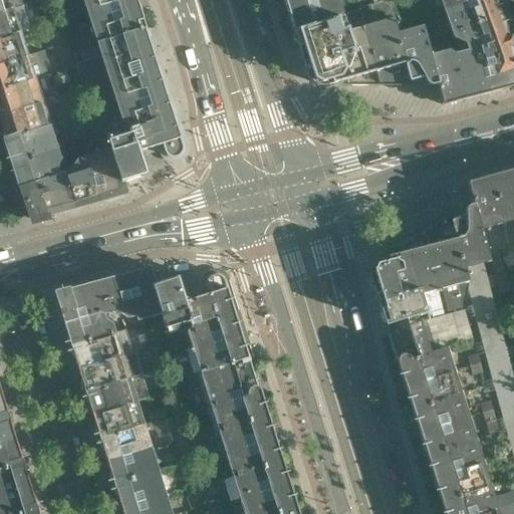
[(0,0),(0,12),(13,9),(10,0),(7,0),(6,0),(0,0)]
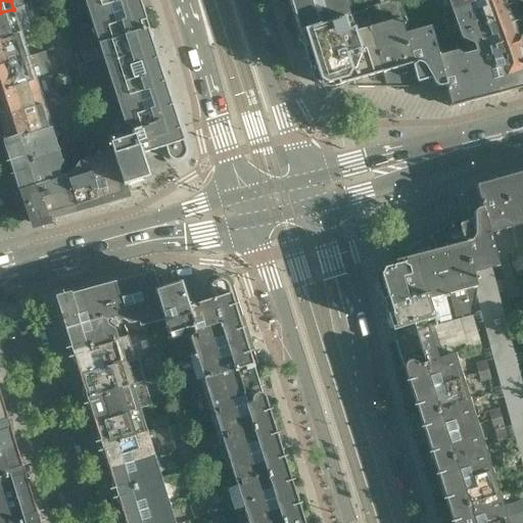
[(60,18),(57,6),(54,0),(42,0),(49,21),(60,18)]
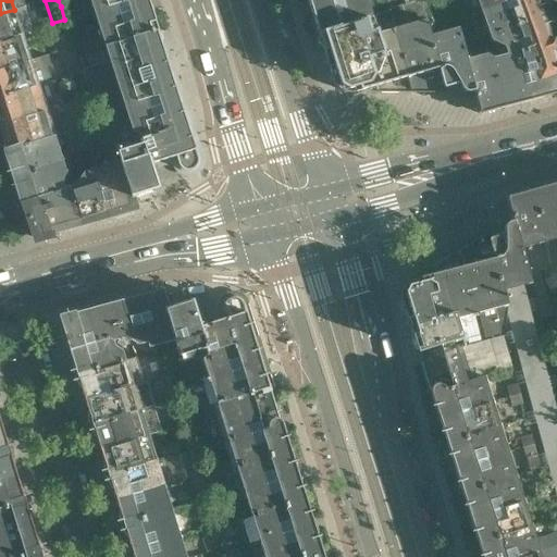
[(150,5),(148,0),(95,0),(102,21),(150,5)]
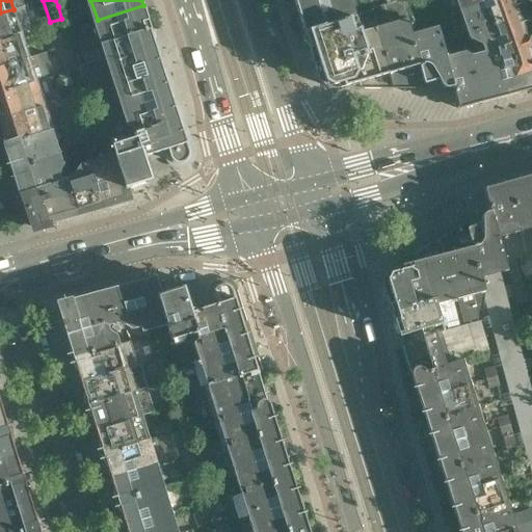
[(349,17),(343,0),(320,0),(296,7),(303,31),(349,17)]
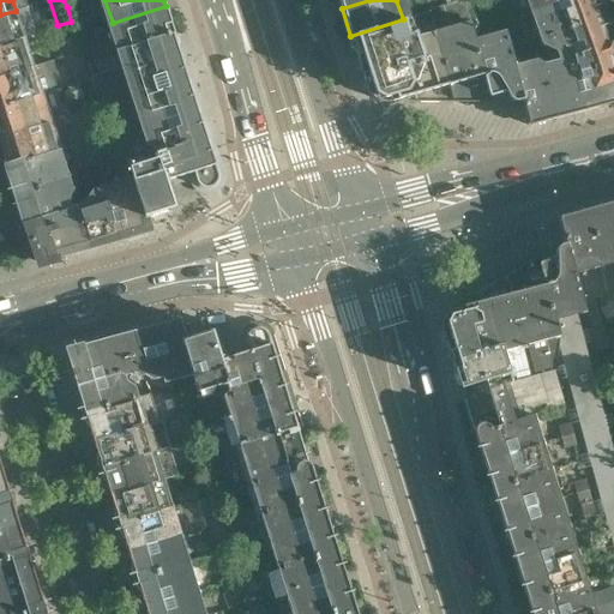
[(560,0),(527,0),(531,11),(560,0)]
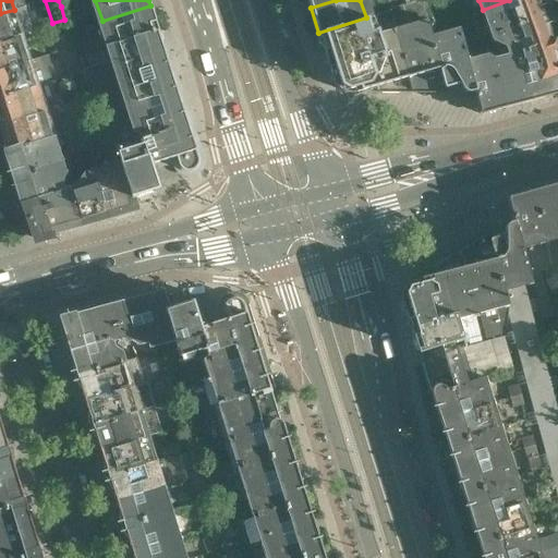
[(543,16),(536,0),(509,0),(483,10),(492,34),(543,16)]
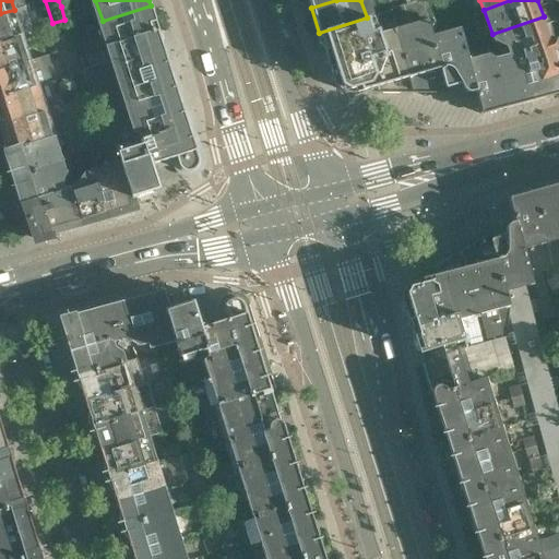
[(79,28),(70,3),(61,7),(64,20),(66,21),(69,32),(79,28)]
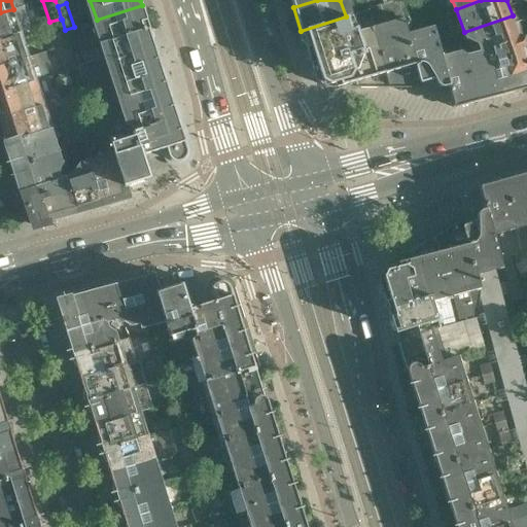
[(149,29),(145,14),(142,5),(97,20),(104,43),(149,29)]
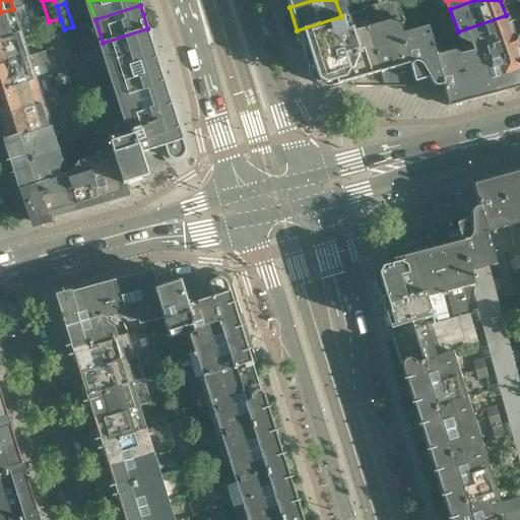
[(0,39),(17,34),(12,19),(16,18),(13,9),(0,12),(0,39)]
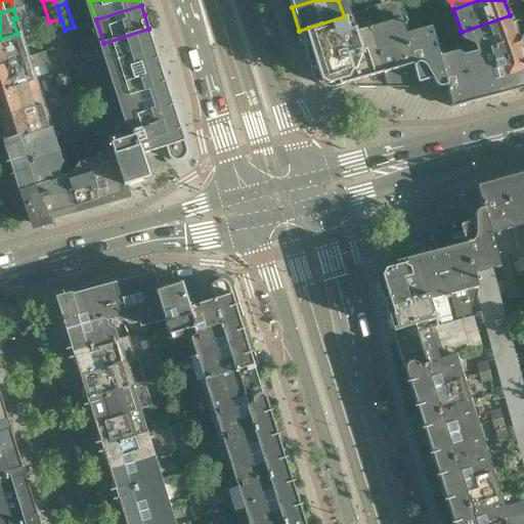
[(518,38),(510,15),(462,32),(464,40),(474,44),(477,52),(488,48),(518,38)]
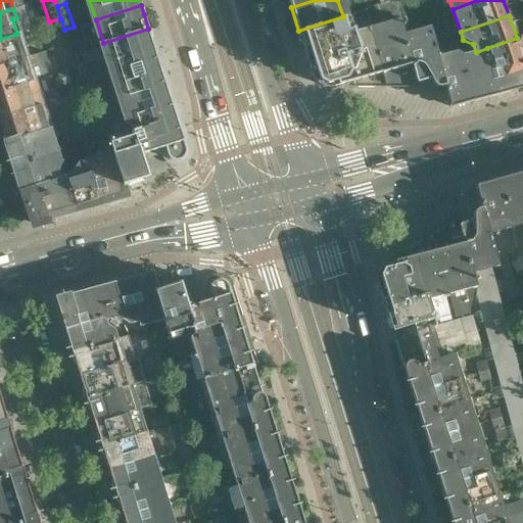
[(351,40),(350,38),(343,16),(298,31),(306,54),(342,43),(351,40)]
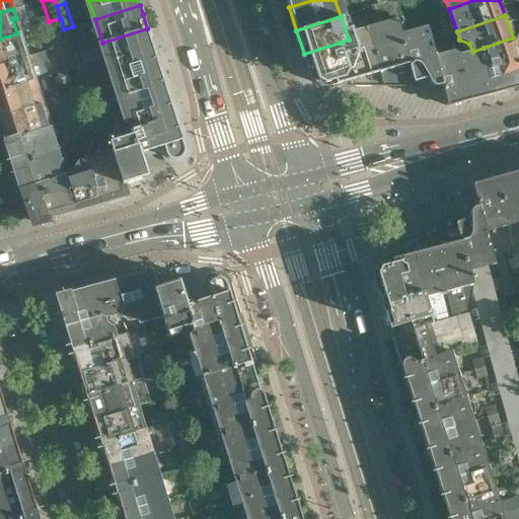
[(69,44),(64,29),(61,19),(50,23),(57,47),(60,46),(69,44)]
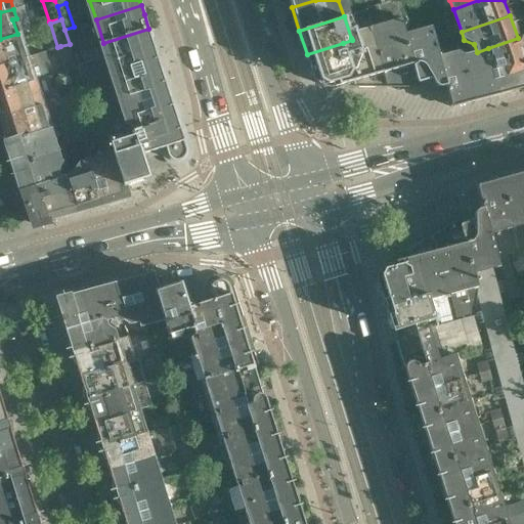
[(418,83),(406,39),(407,39),(403,24),(373,32),(387,88),(396,88),(418,88),(418,83)]
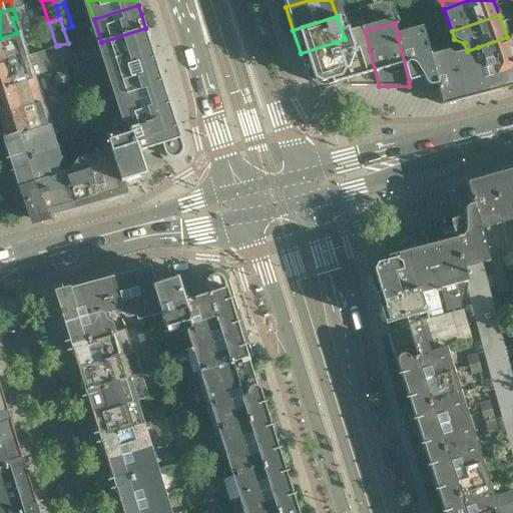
[(79,49),(72,26),(63,29),(68,43),(70,52),(79,49)]
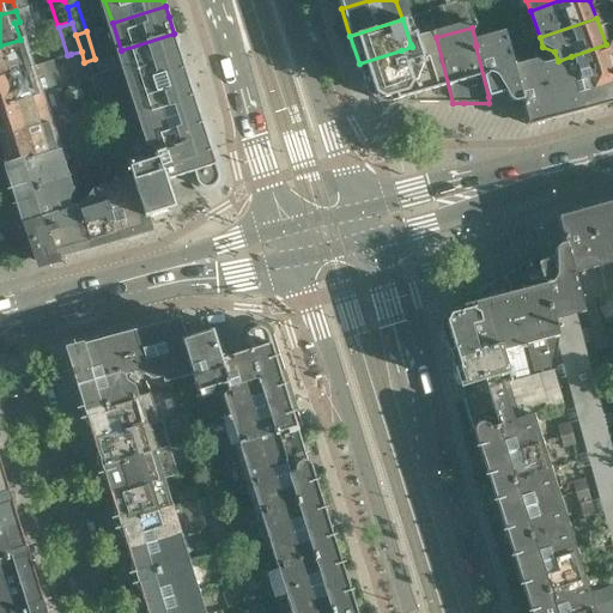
[(188,78),(175,38),(174,34),(121,50),(125,60),(135,95),(188,78)]
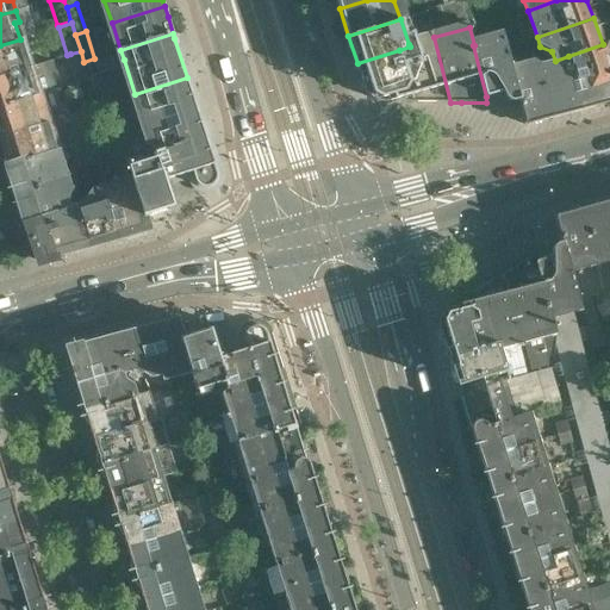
[(450,103),(434,37),(409,44),(410,47),(399,50),(411,94),(415,94),(415,101),(450,103)]
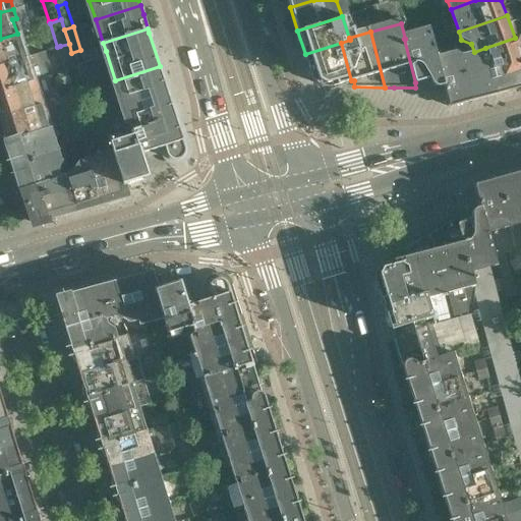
[(438,61),(432,41),(430,32),(405,39),(404,39),(415,82),(429,78),(432,83),(433,84),(436,85),(437,87),(439,87),(440,87),(444,85),(437,62),(438,61)]
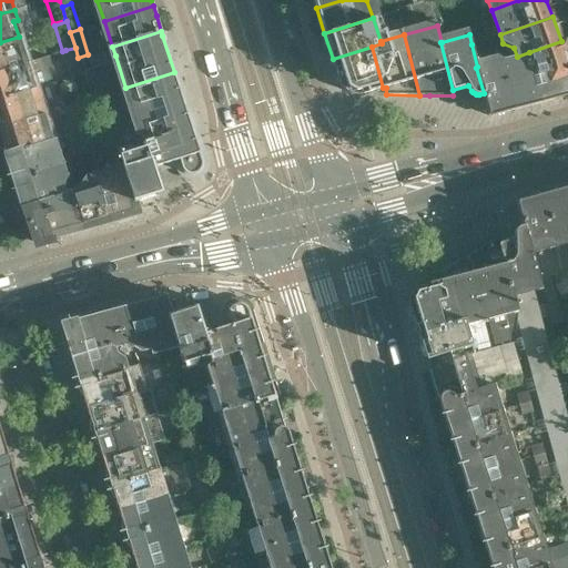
[(0,71),(31,61),(28,51),(23,52),(19,37),(0,42),(0,71)]
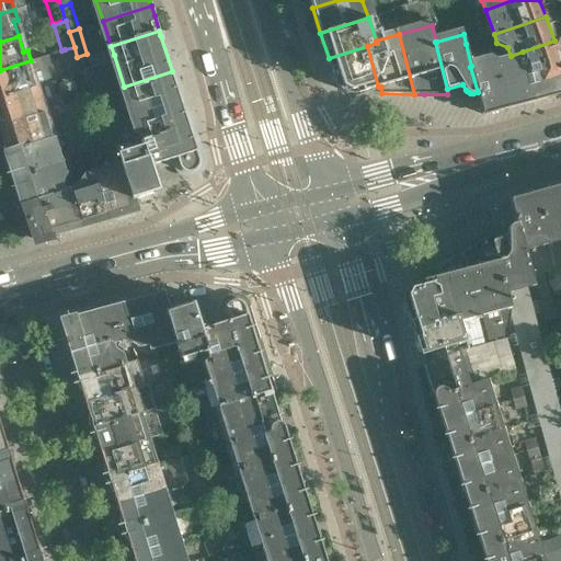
[(560,93),(560,60),(554,41),(523,52),(529,75),(535,73),(541,100),(560,93)]
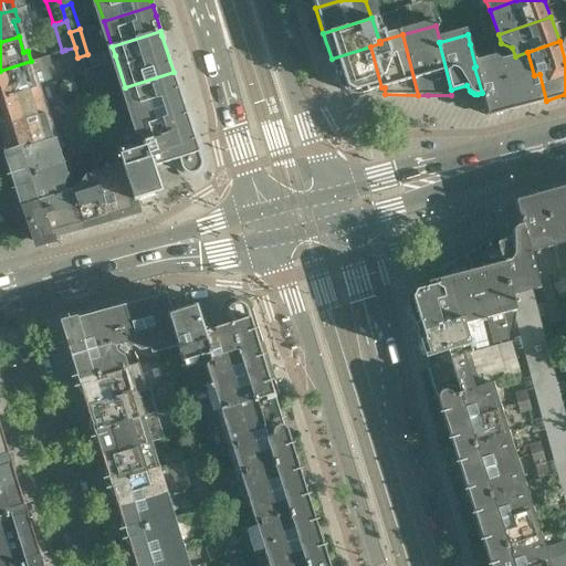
[(381,87),(370,46),(332,59),(339,83),(341,85),(342,87),(344,90),(345,91),(347,92),(350,93),(353,94),(355,94),(357,94),(359,94),(362,94),(363,93),(374,90),(375,91),(375,92),(376,93),(378,94),(379,94),(385,94),(385,87),(381,87)]
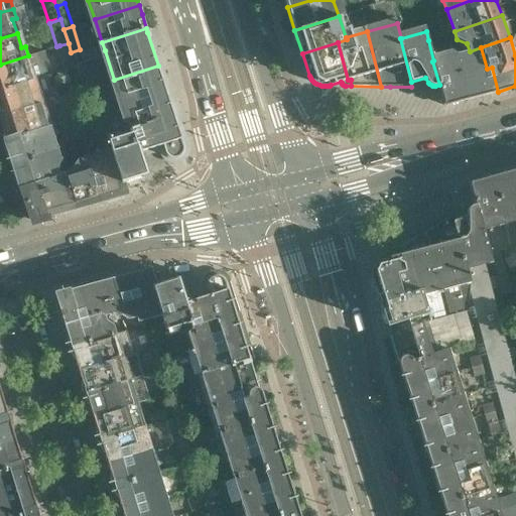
[(76,67),(74,60),(71,52),(69,43),(59,45),(68,70),(76,67)]
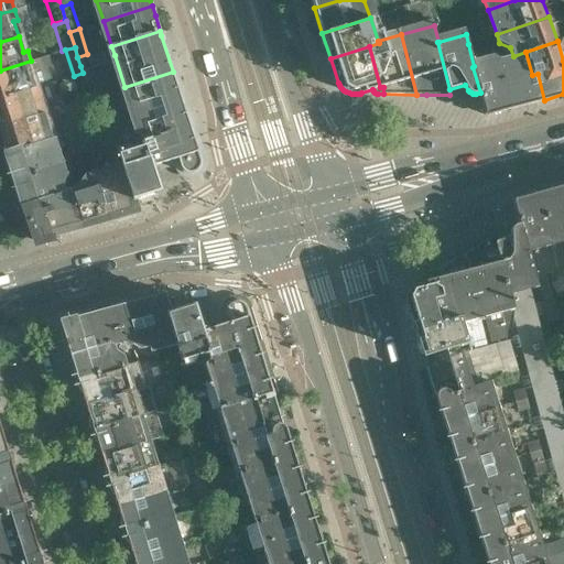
[(544,100),(538,74),(532,75),(525,52),(513,56),(499,60),(512,109),(544,100)]
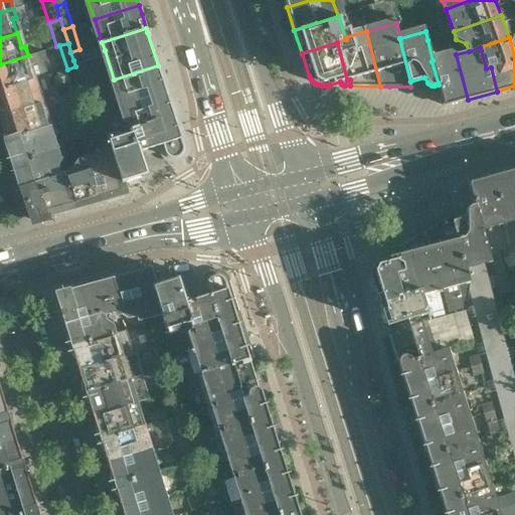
[(114,79),(105,50),(73,60),(75,66),(82,90),(114,79)]
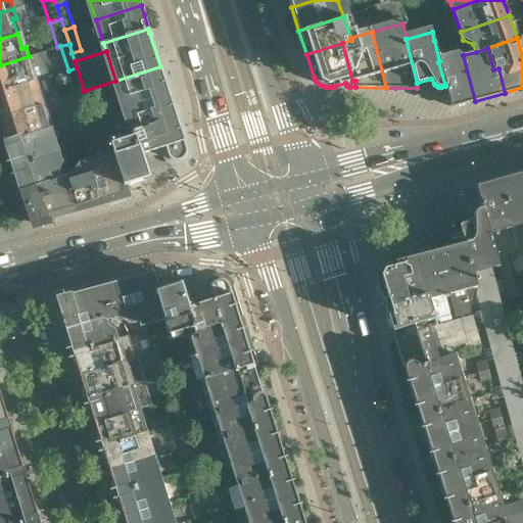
[(475,101),(463,55),(439,61),(438,62),(445,86),(450,107),(475,101)]
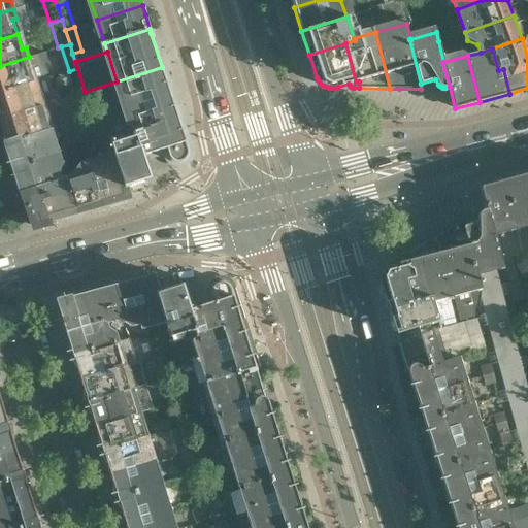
[(0,93),(33,83),(28,68),(32,67),(29,57),(0,66),(0,93)]
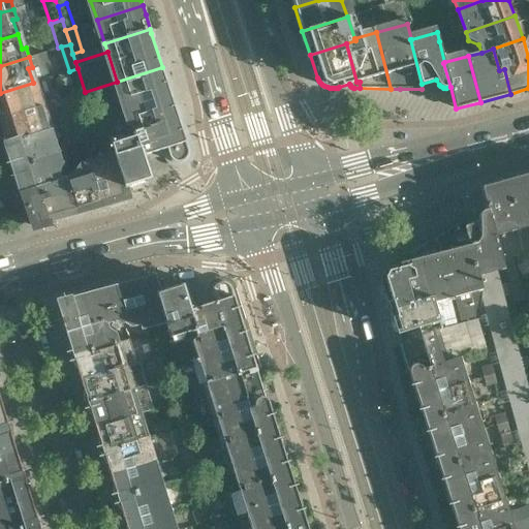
[(169,91),(162,67),(117,82),(124,105),(169,91)]
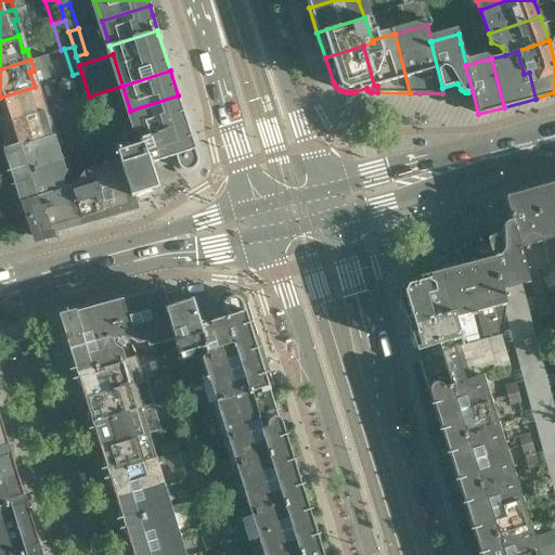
[(47,111),(43,101),(39,102),(35,87),(0,98),(0,120),(1,126),(47,111)]
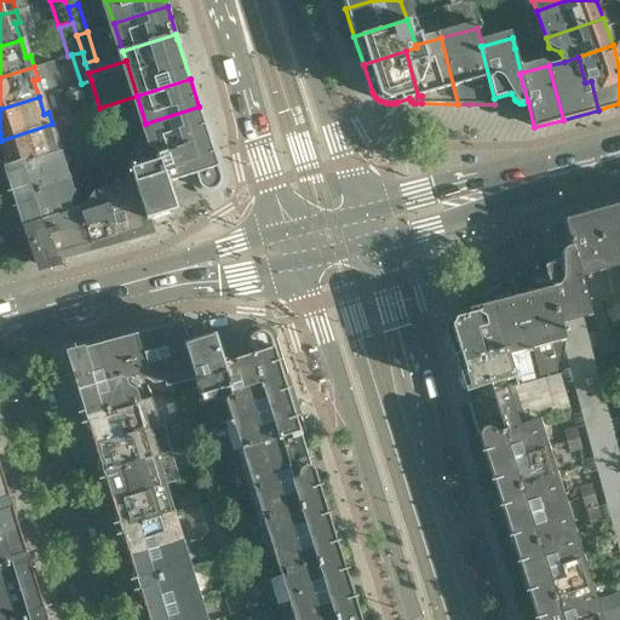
[(208,133),(199,107),(145,124),(155,151),(208,133)]
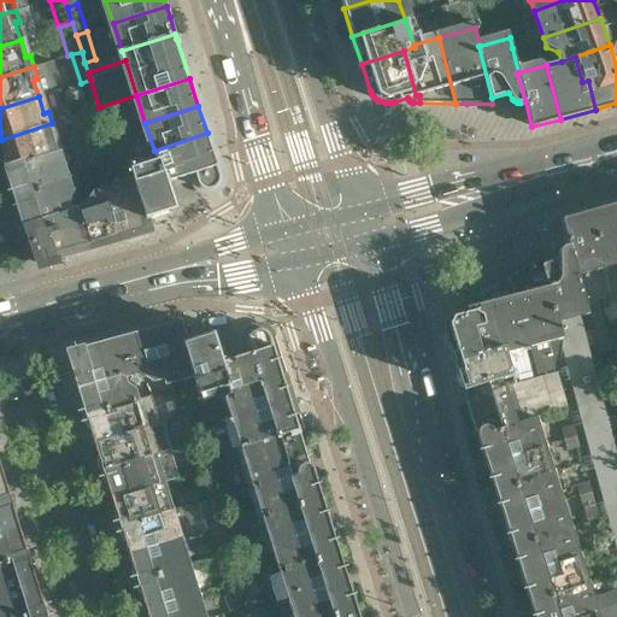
[(57,152),(52,136),(56,135),(52,123),(1,140),(5,151),(3,154),(7,168),(54,153),(57,152)]
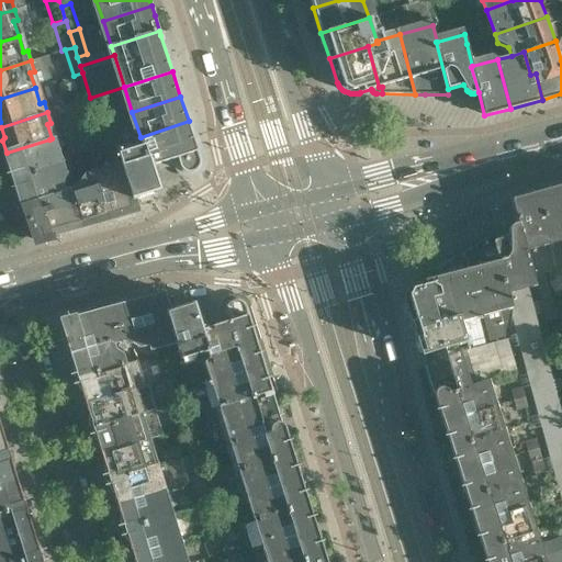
[(201,158),(189,121),(141,137),(144,146),(149,167),(150,167),(177,158),(179,167),(180,168),(181,170),(183,171),(184,172),(187,173),(190,173),(192,173),(194,172),(195,171),(198,170),(199,169),(200,167),(201,166),(201,164),(201,161),(201,160),(201,158)]
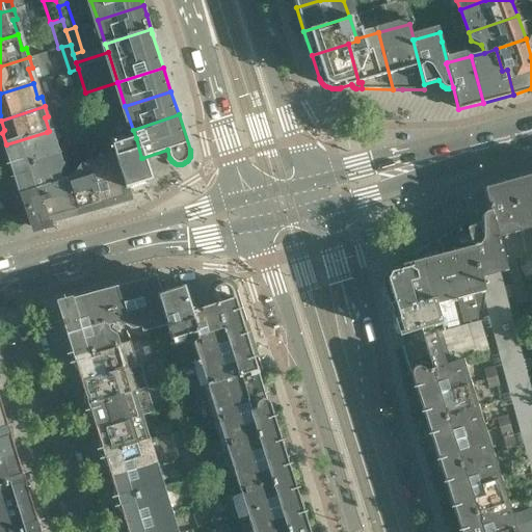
[(96,125),(95,118),(94,117),(79,122),(81,129),(96,125)]
